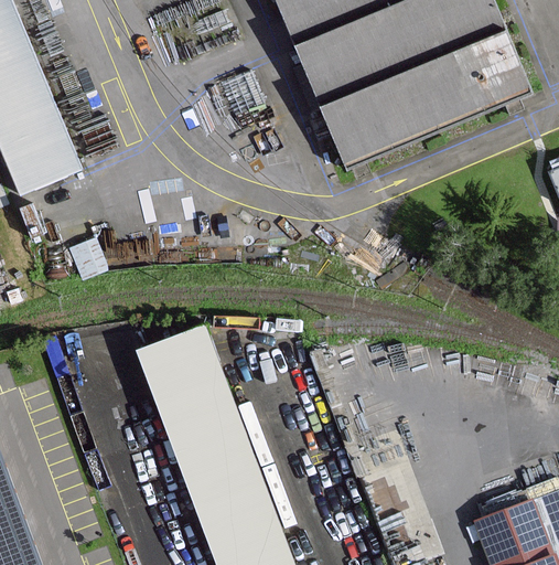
[(10,0),(0,0),(0,146),(21,196),(82,172),(10,0)]
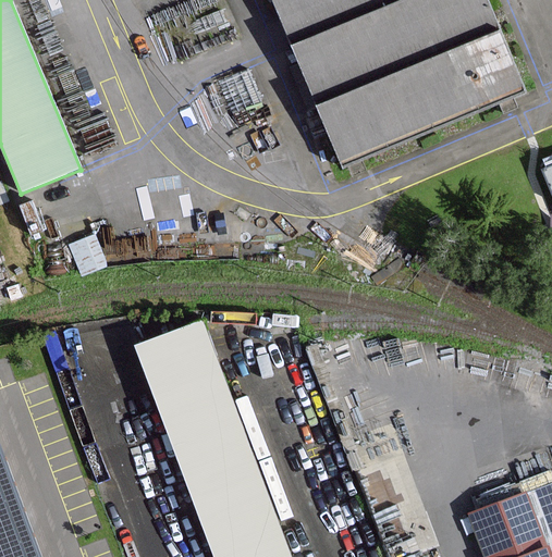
[(269,0),(336,164),(522,89),(485,0),(269,0)]
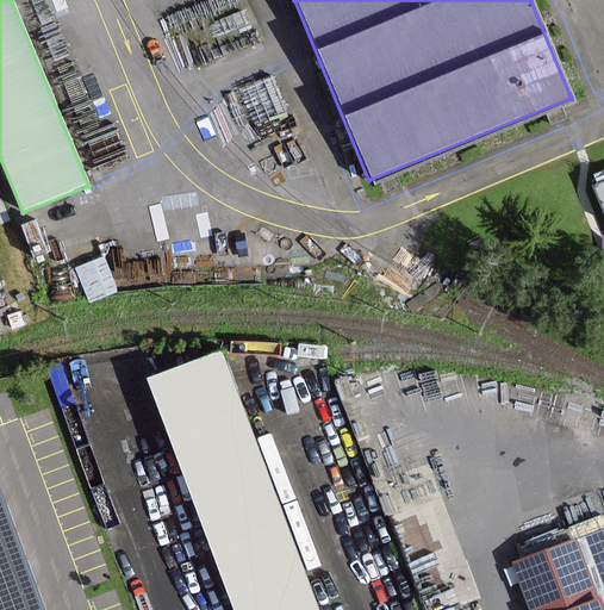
[(220,352),(147,379),(234,609),(318,609),(229,375),(220,352)]
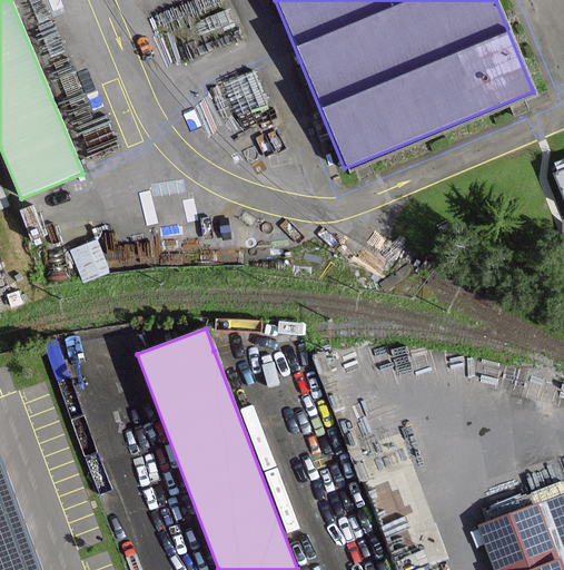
[(563,569),(563,519),(563,514),(563,513),(563,491),(478,523),(496,569),(563,569)]
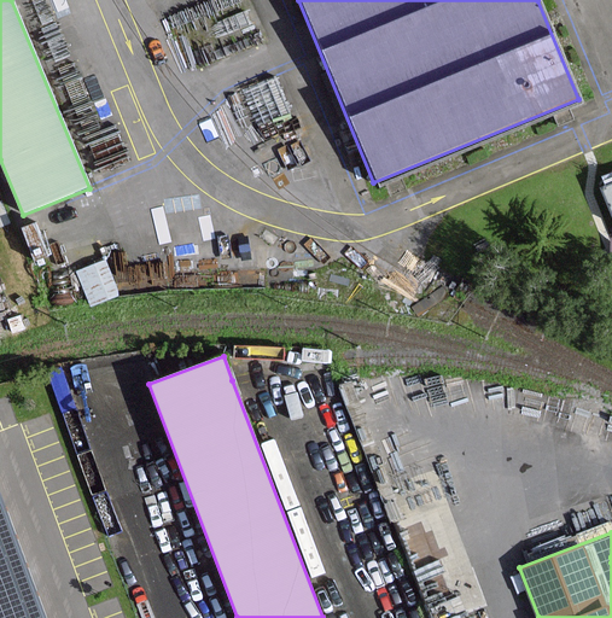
[(31,617),(0,535),(0,617),(31,617)]
